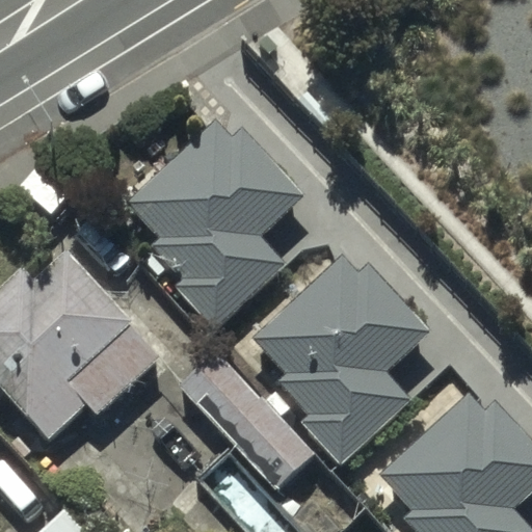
[(232,163),(216,147),(144,214),(177,248),(166,258),(197,290),(187,299),(217,330),(276,274),(251,248),(295,208),(243,153),(232,163)]
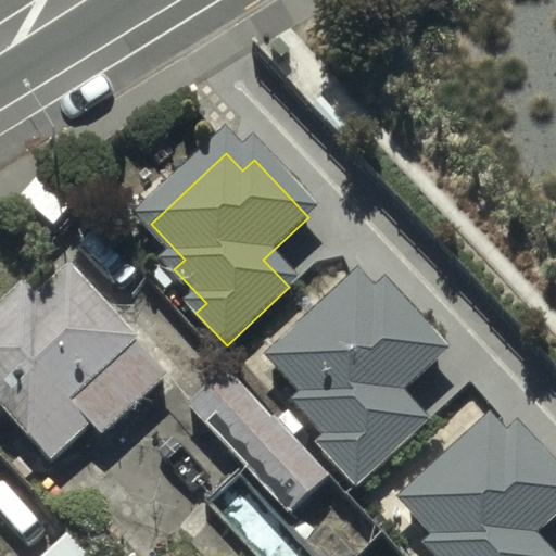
[(156,387),(70,289),(33,321),(23,310),(0,329),(0,401),(51,459),(92,422),(102,434),(156,387)]
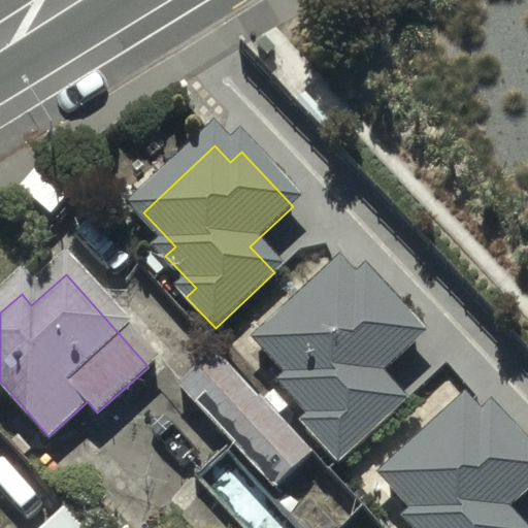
[(354,298),(337,281),(267,348),(299,382),(289,392),(319,424),(309,432),(339,463),(398,407),(373,382),(416,341),(364,288),(354,298)]
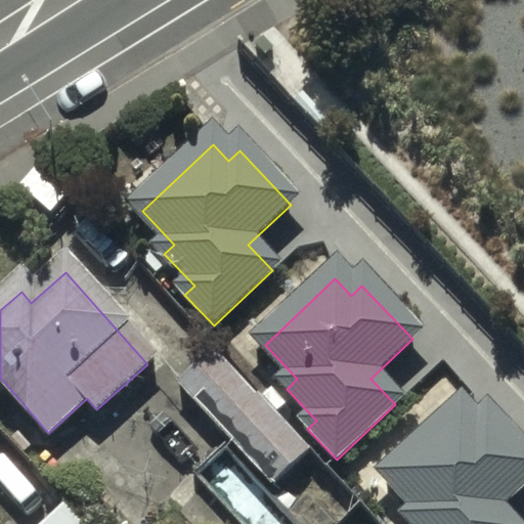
[(209,353),(176,385),(276,489),(308,457),(209,353)]
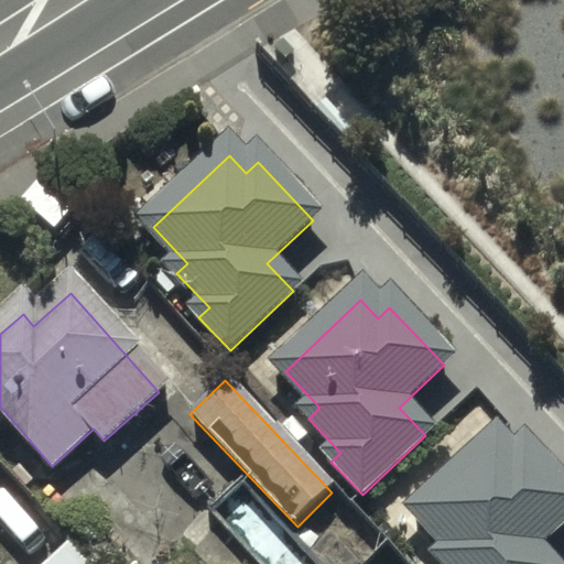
[(512,462),(496,444),(420,516),(454,552),(443,562),(445,563),(544,563),(533,552),(563,522),(563,492),(524,451),(512,462)]
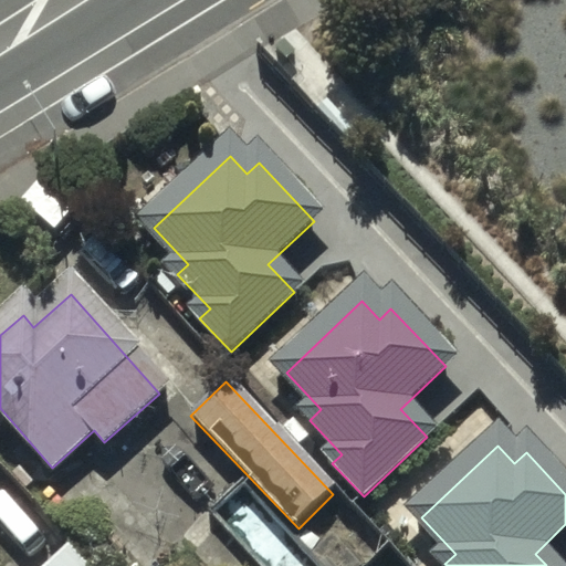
[(90,565),(70,542),(40,565),(90,565)]
